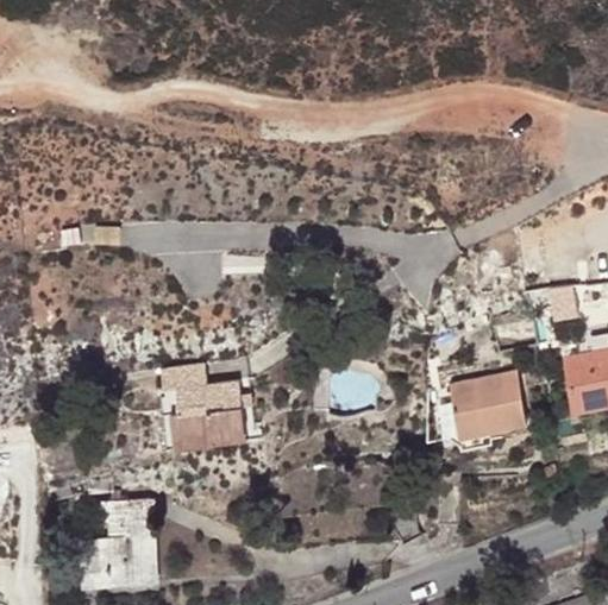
[(607,410),(607,355),(568,363),(577,415),(607,410)]
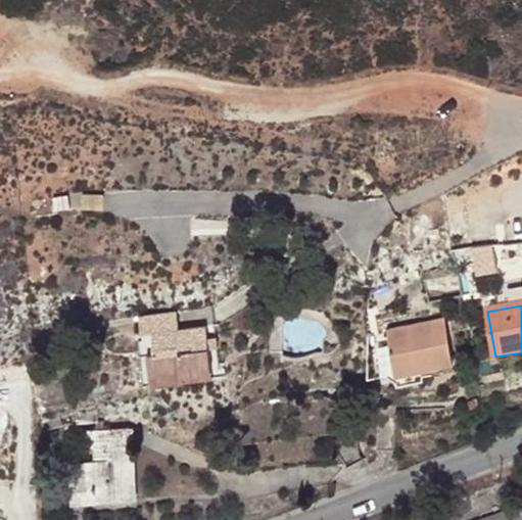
[(176,312),(136,317),(138,333),(149,331),(151,352),(145,353),(148,383),(182,380),(181,372),(207,370),(202,325),(178,328),(176,312)]
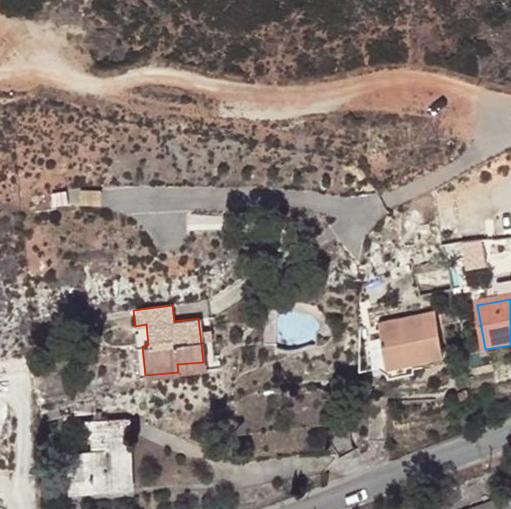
[(436,314),(380,322),(386,366),(442,359),(436,314)]
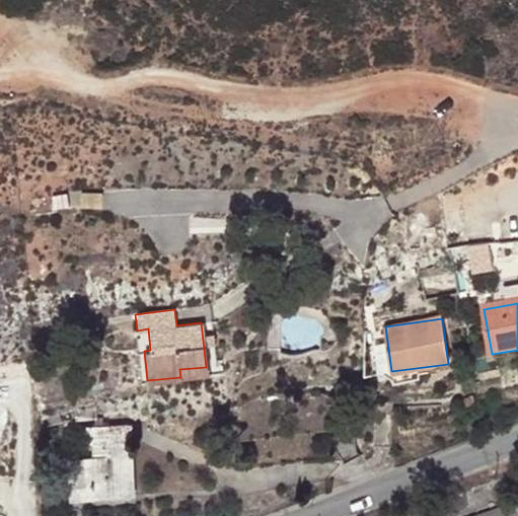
[(148,328),(137,330),(133,330),(139,381),(147,380),(144,351),(150,350),(148,328)]
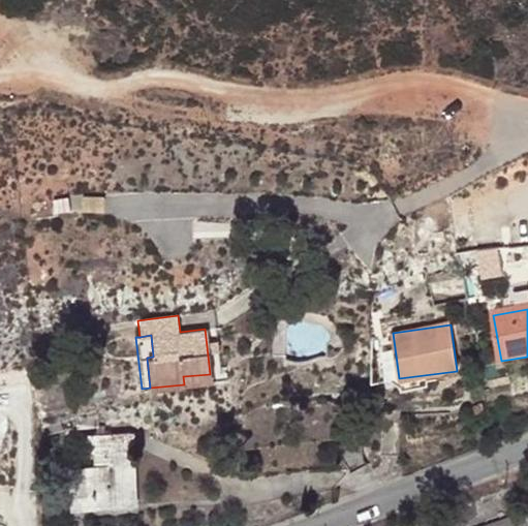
[(183,376),(184,384),(211,382),(210,374),(183,376)]
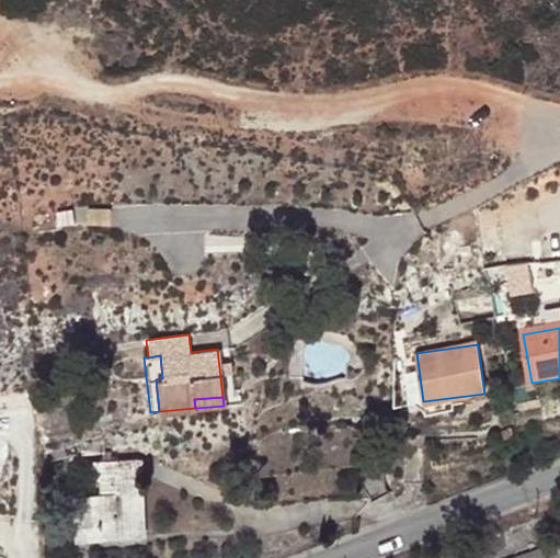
[(101,458),(102,476),(120,475),(121,492),(104,493),(81,496),(84,535),(109,533),(109,514),(121,514),(122,532),(146,528),(140,455),(101,458)]
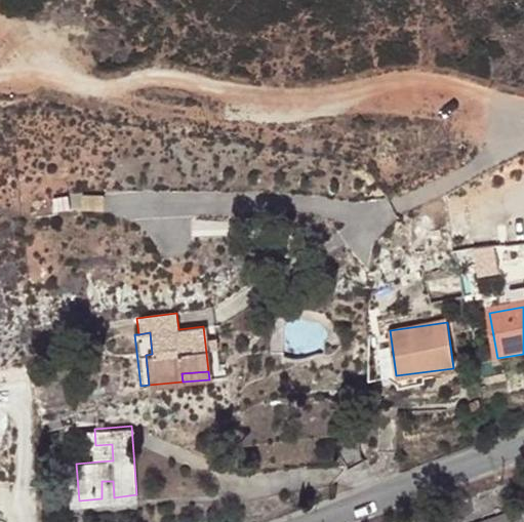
[(357,439),(331,443),(346,470),(362,464),(357,439)]
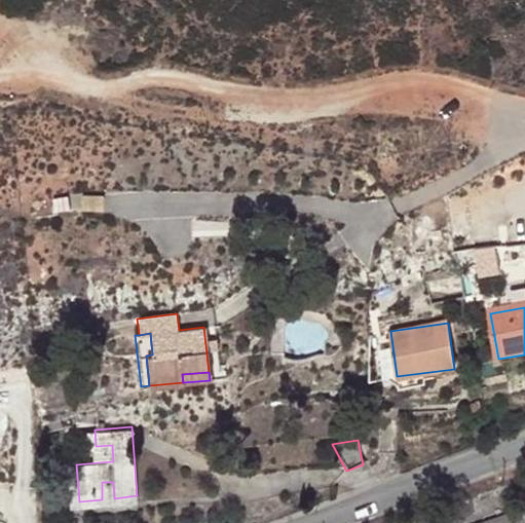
[(96,446),(98,462),(113,461),(112,445),(96,446)]
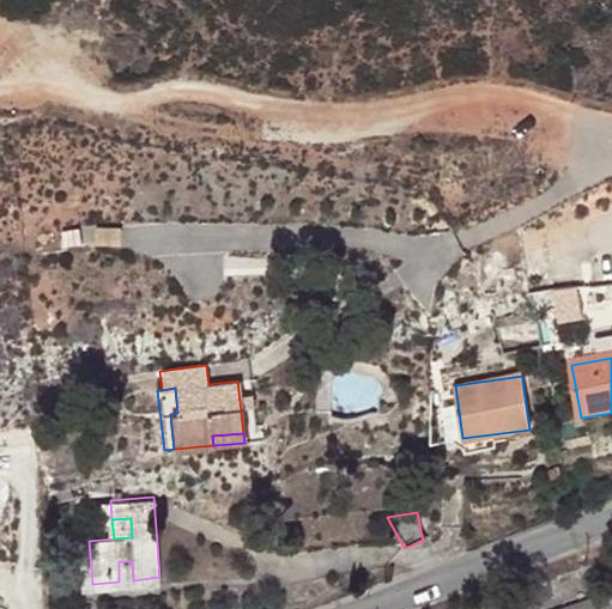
[(119,582),(133,580),(132,561),(119,561),(119,582)]
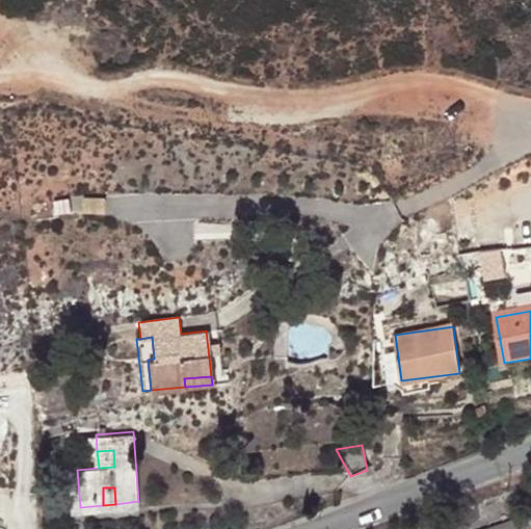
[(509,488),(398,528),(489,528),(520,519),(509,488)]
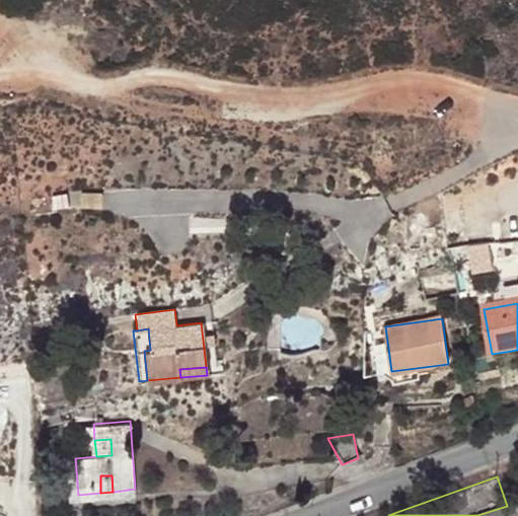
[(517,515),(517,501),(507,506),(477,515),(517,515)]
